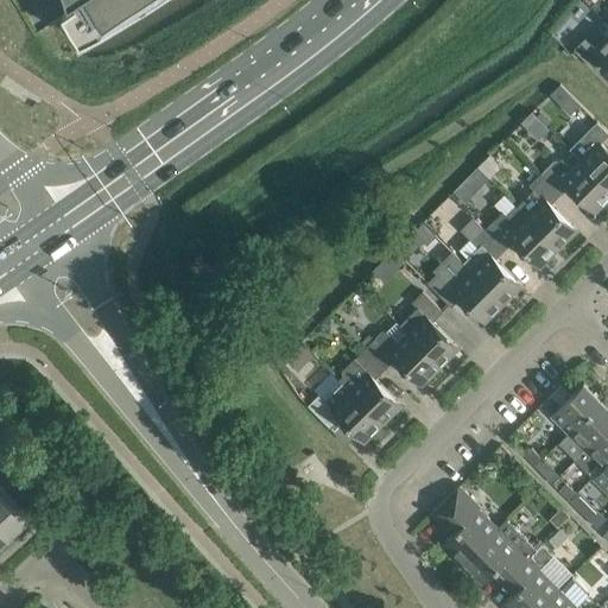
[(80,0),(95,20),(127,0),(80,0)]
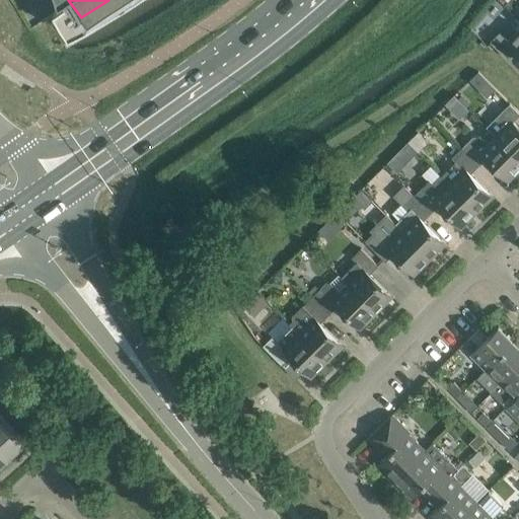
[(518,28),(508,41),(500,31),(491,42),(508,59),(516,50),(518,53),(518,28)]
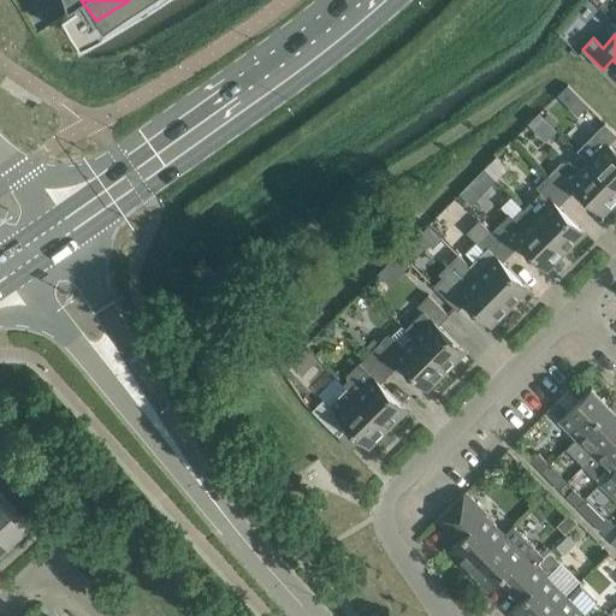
[(558,95),(579,114),(588,105),(568,84),(558,95)]
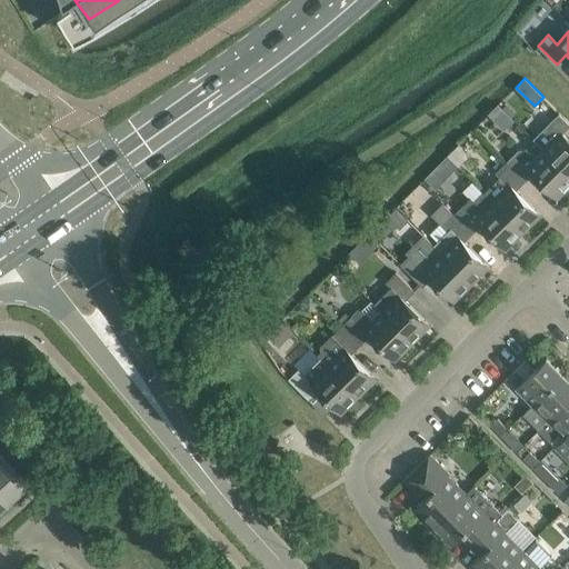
[(499,103),(489,113),(499,122),(509,113),(499,103)]
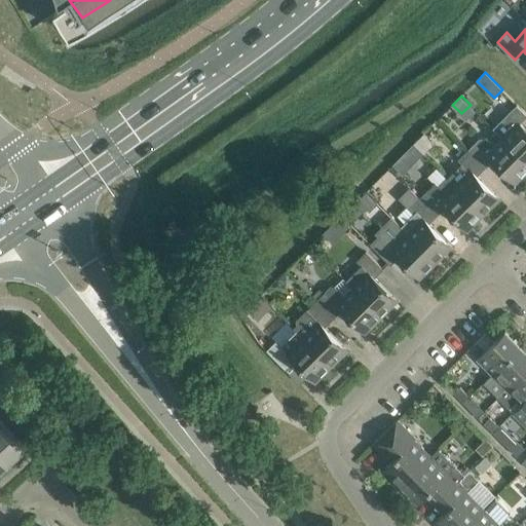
[(525,112),(518,104),(493,128),(503,138),(525,160),(525,127),(520,122),(521,122),(525,116),(525,112)]
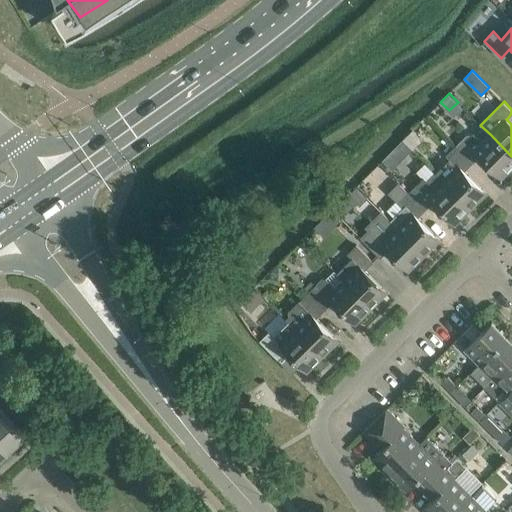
[(415,127),(403,140),(413,150),(425,137),(415,127)]
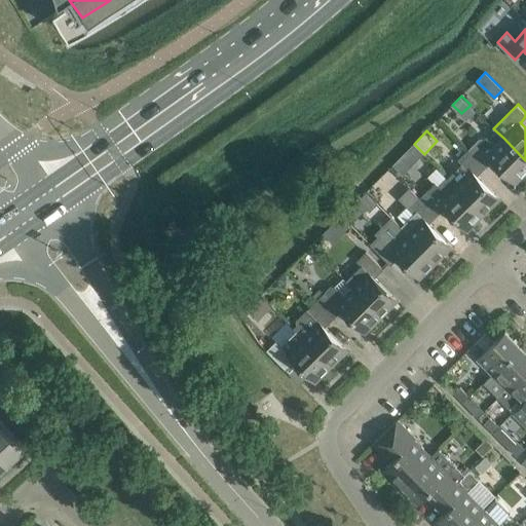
[(481,137),(467,150),(485,167),(493,159),(515,182),(525,170),(525,160),(503,138),(495,146),(487,138),(481,137)]
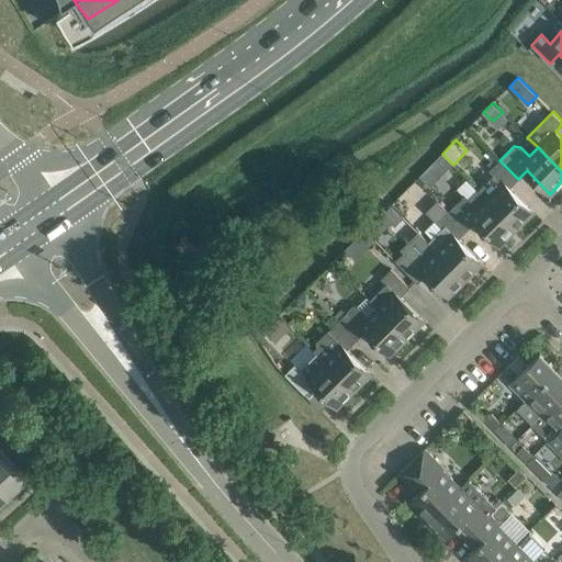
[(479,189),(478,189),(516,228),(534,211),(510,188),(518,179),(499,160),(490,170),(502,183),(487,198),(479,189)]
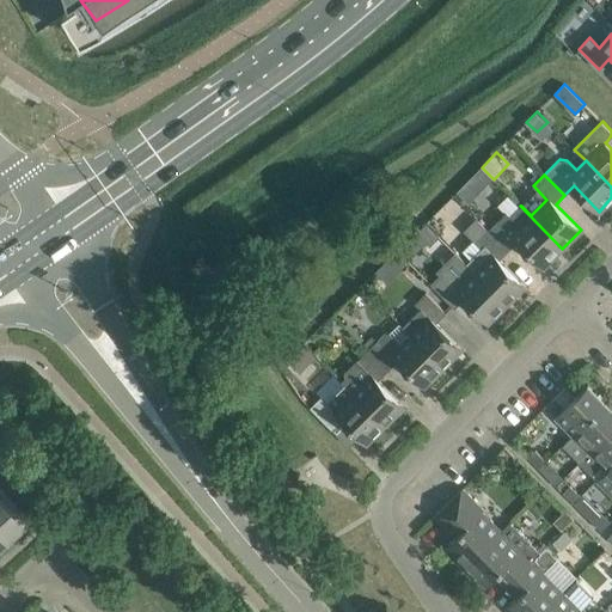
[(457,196),(465,204),(475,195),(466,187),(457,196)]
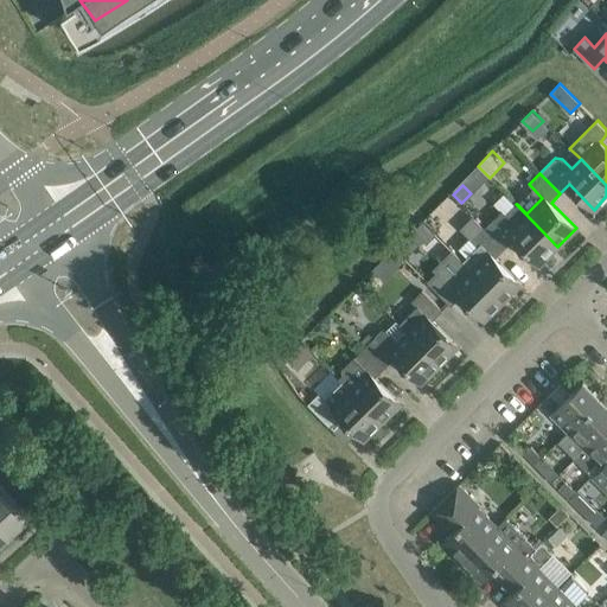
[(504,209),(485,228),(505,248),(513,240),(538,264),(557,247),(516,204),(508,212),(504,209)]
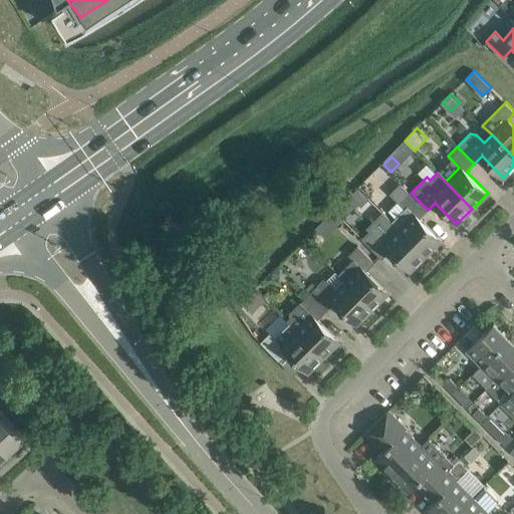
[(398,201),(388,211),(395,218),(392,221),(426,255),(441,239),(420,218),(428,210),(400,183),(390,193),(398,201)]
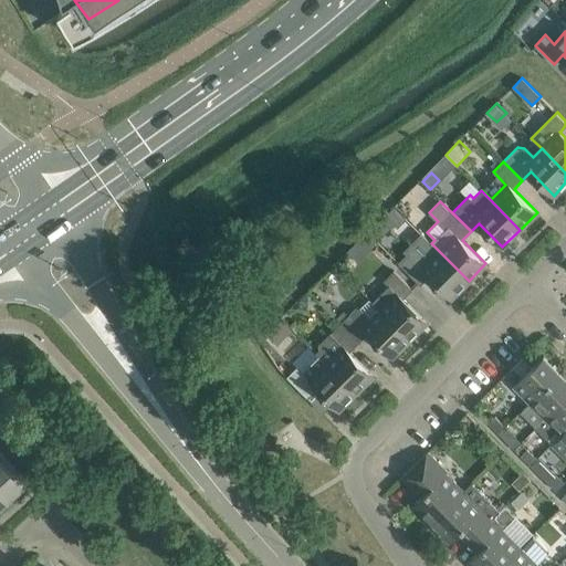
[(394,206),(386,213),(398,226),(406,218),(394,206)]
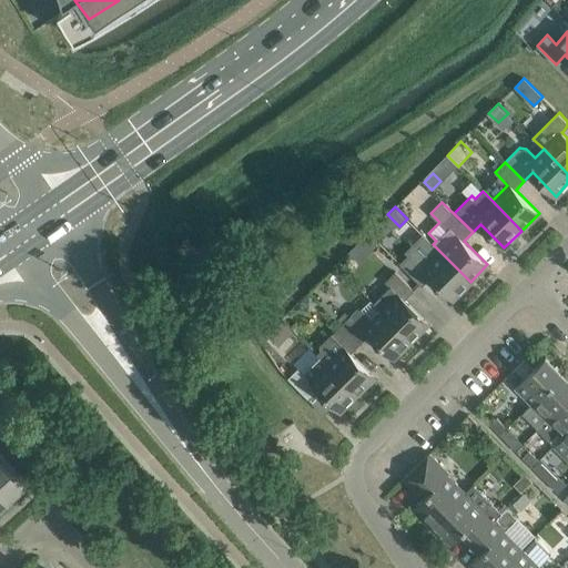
[(368,232),(363,239),(372,247),(378,241),(368,232)]
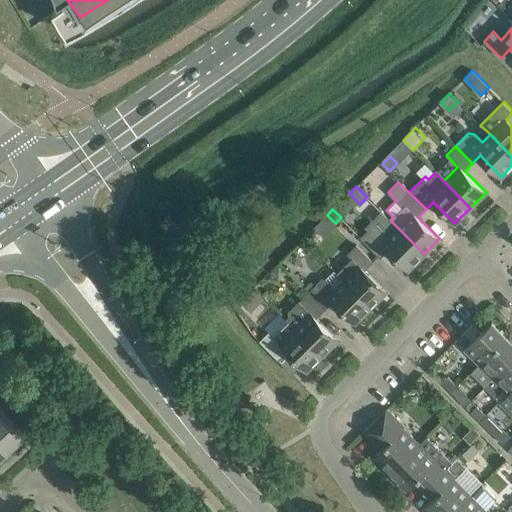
[(424,254),(390,220),(376,234),(371,230),(362,239),(379,256),(387,248),(408,270),(424,254)]
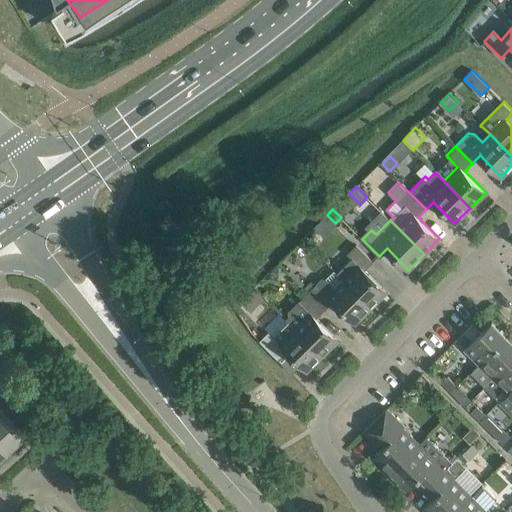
[(344,280),(371,307),(386,291),(365,270),(373,261),(357,244),(347,253),(351,258),(337,272),(344,280)]
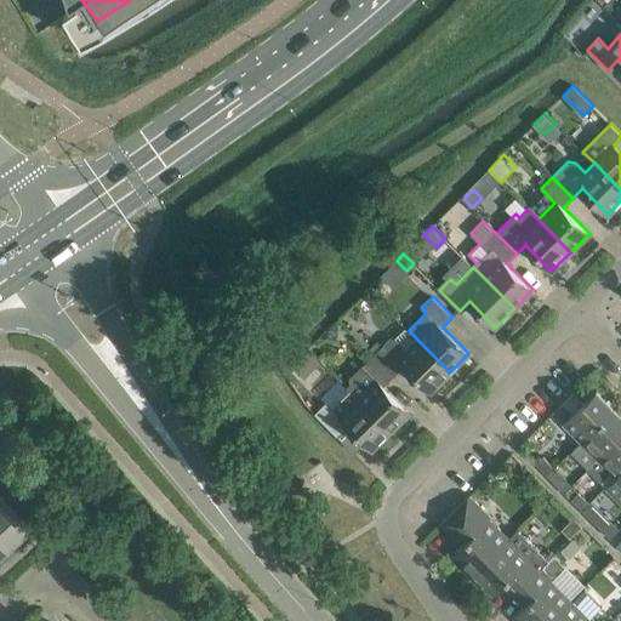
[(375,353),(374,354),(394,375),(404,365),(431,391),(450,372),(417,340),(409,348),(396,334),(383,345),(377,340),(370,347),(375,353)]
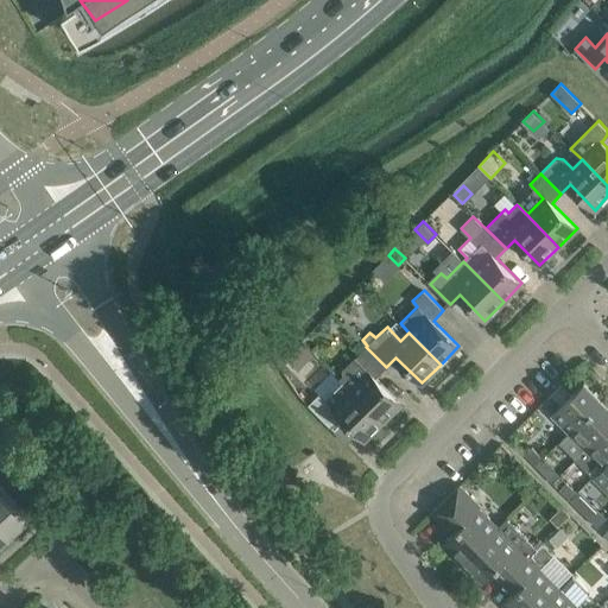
[(304,342),(287,358),(299,369),(315,353),(304,342)]
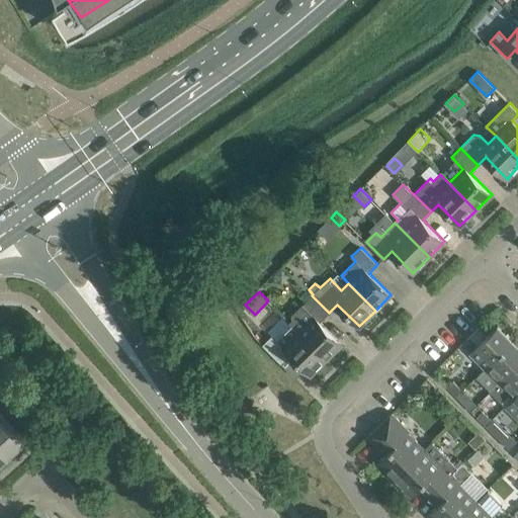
[(292,319),(289,322),(326,359),(342,343),(321,322),(329,313),(312,295),(292,316),(292,319)]
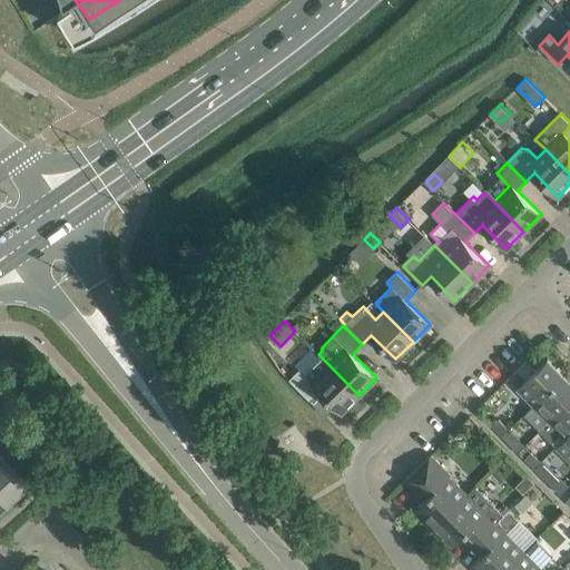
[(359,395),(318,354),(317,354),(321,357),(304,374),(300,369),(290,379),(308,397),(317,389),(341,413),(359,395)]
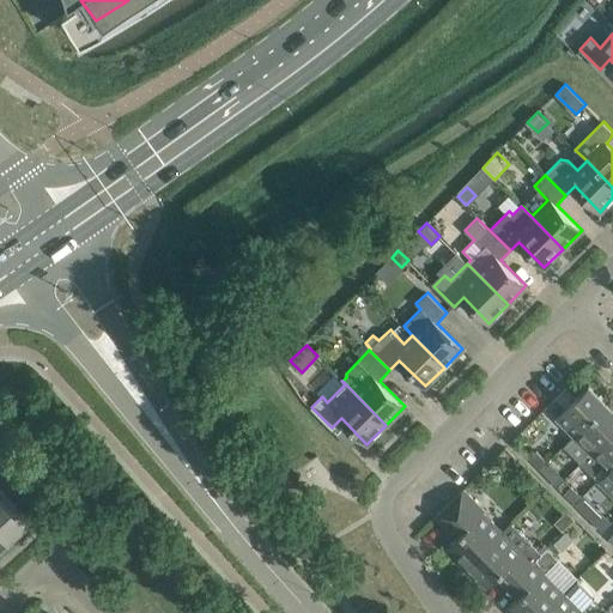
[(557,417),(575,435),(607,402),(589,386),(557,417)]
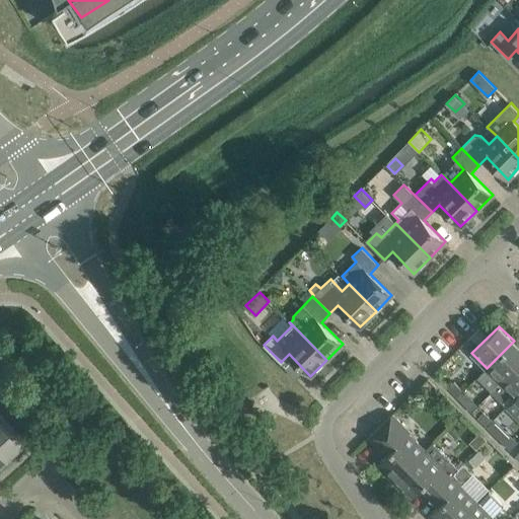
[(477,377),(492,391),(518,365),(518,346),(514,341),(487,368),(477,377)]
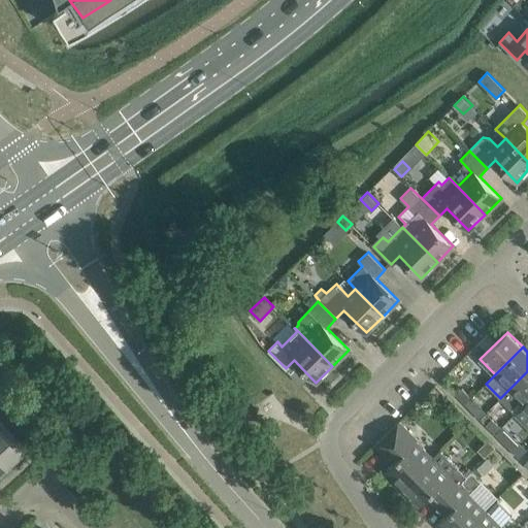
[(527,371),(500,398),(516,414),(525,404),(527,400),(527,371)]
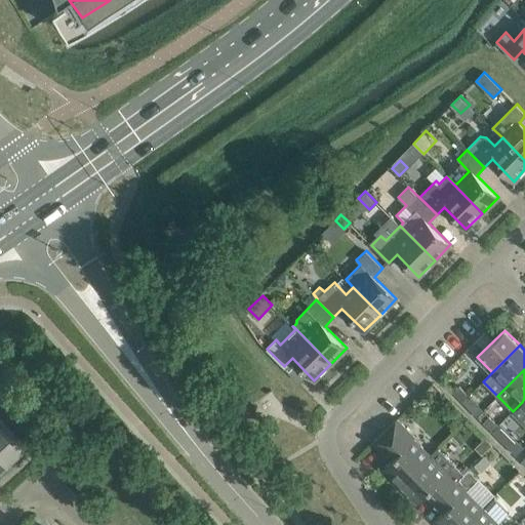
[(453,392),(462,402),(469,395),(459,386),(453,392)]
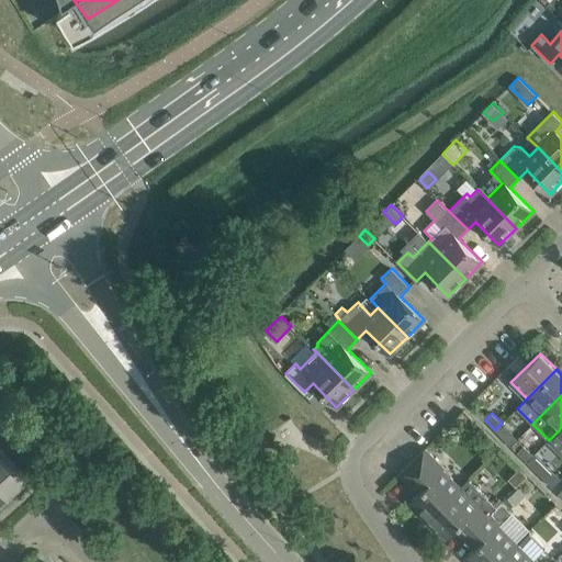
[(495,430),(510,446),(517,439),(502,423),(495,430)]
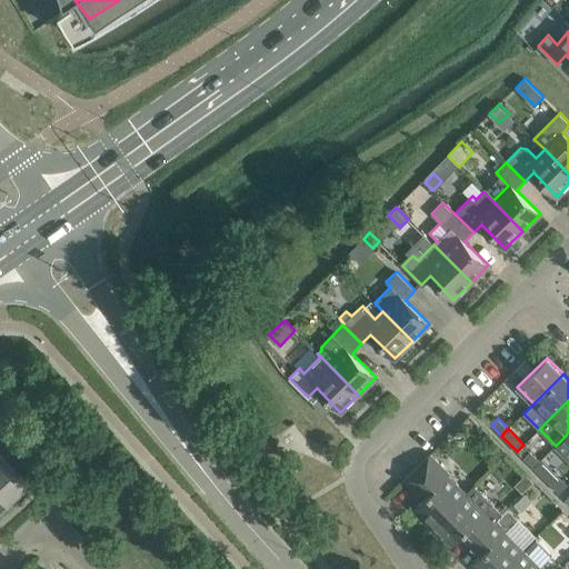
[(0,449),(3,453),(0,456),(0,492),(8,501),(30,482),(28,480),(10,460),(19,451),(0,429),(0,449)]
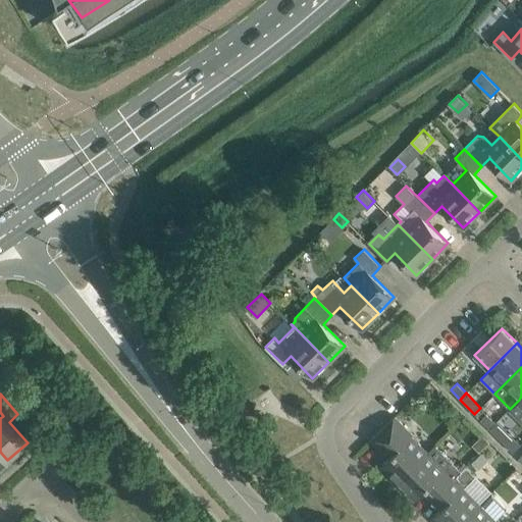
[(521,396),(519,400),(510,409),(521,421),(521,396)]
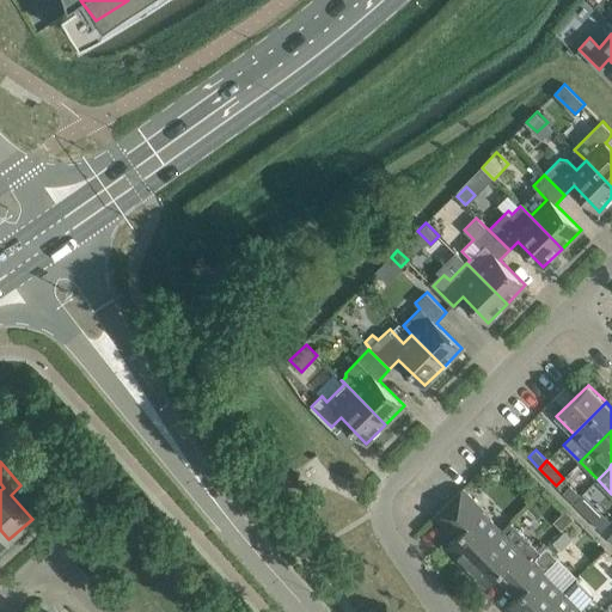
[(563,491),(574,502),(580,496),(569,485),(563,491)]
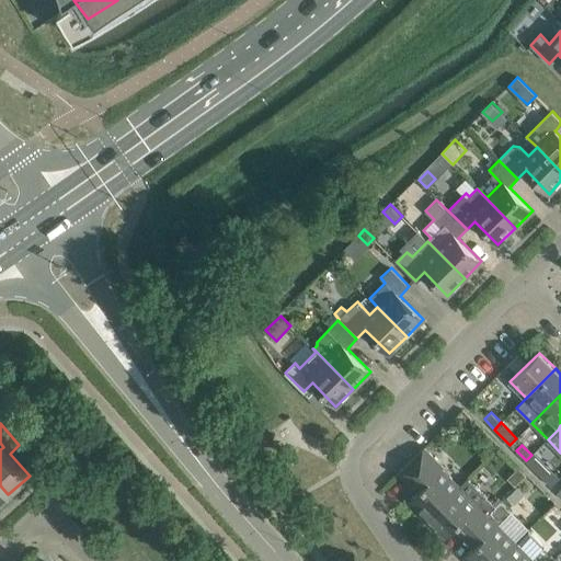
[(409,500),(427,518),(460,485),(443,468),(444,467),(439,462),(424,447),(400,472),(419,491),(409,500)]
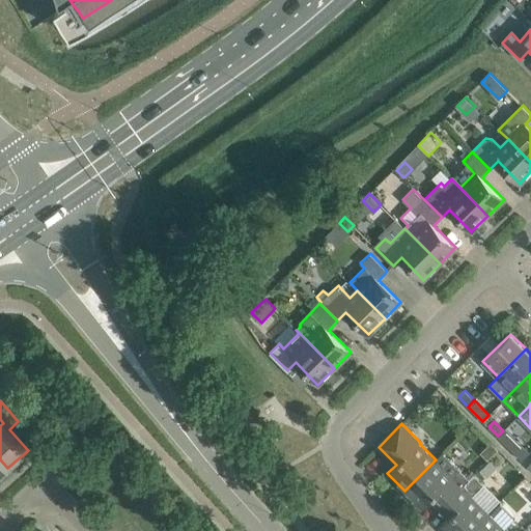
[(499,437),(507,446),(514,439),(506,429),(499,437)]
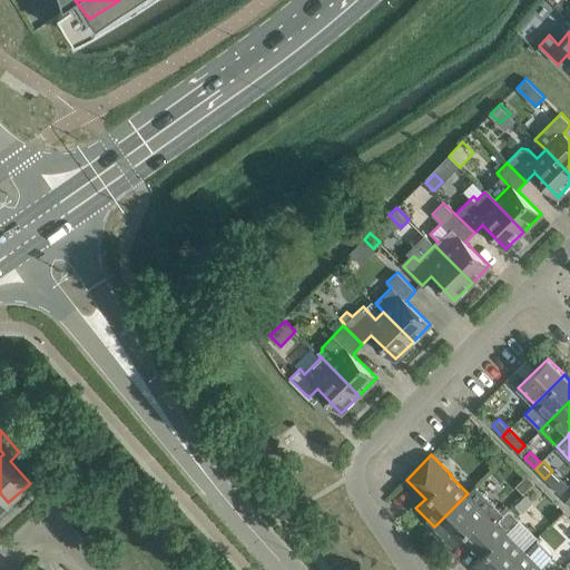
[(468,493),(434,527),(453,546),(462,537),(471,547),(497,521),(498,521),(504,514),(504,513),(494,504),(495,503),(477,484),(468,493)]
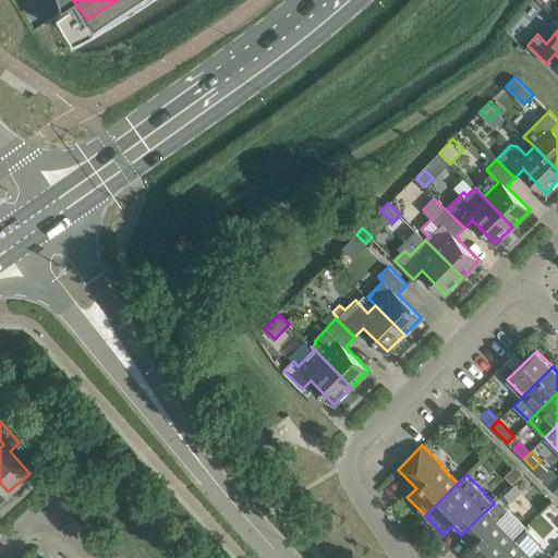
[(462,553),(466,557),(494,557),(513,538),(496,521),(497,520),(487,510),(486,510),(461,535),(471,544),(462,553)]
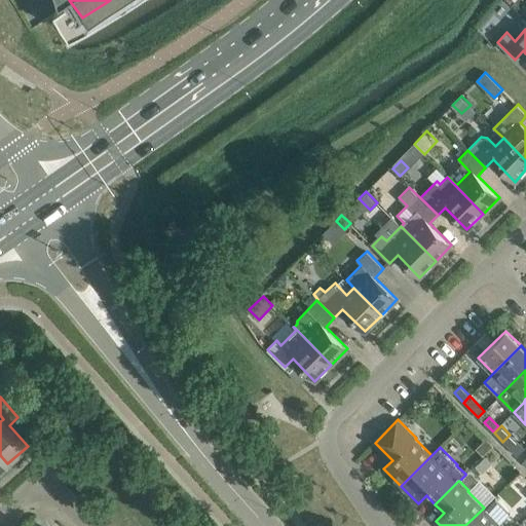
[(503,525),(501,523),(500,524),(484,508),(465,525),(503,525)]
